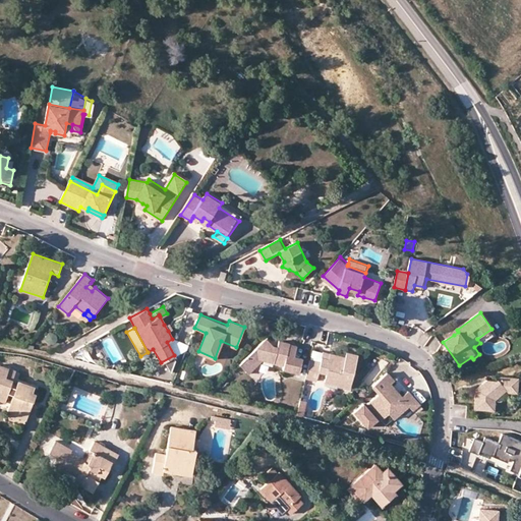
[(496,334),(491,329),(477,339),(480,343),(481,344),(496,334)]
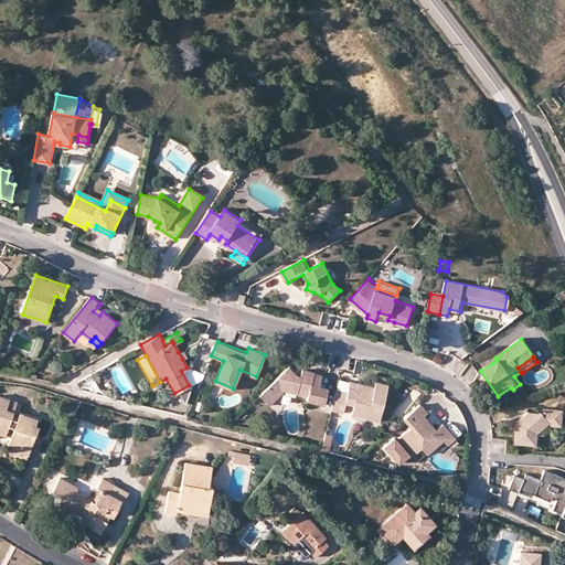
[(54,362),(51,364),(51,370),(54,373),(59,373),(62,370),(62,364),(59,362),(54,362)]
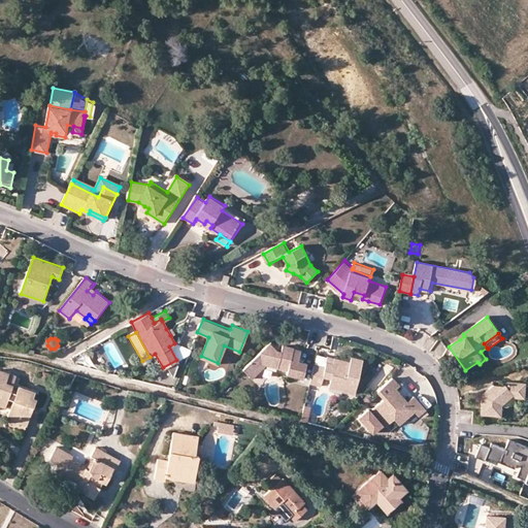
[(169,347),(176,360),(188,354),(190,351),(174,343),(169,347)]
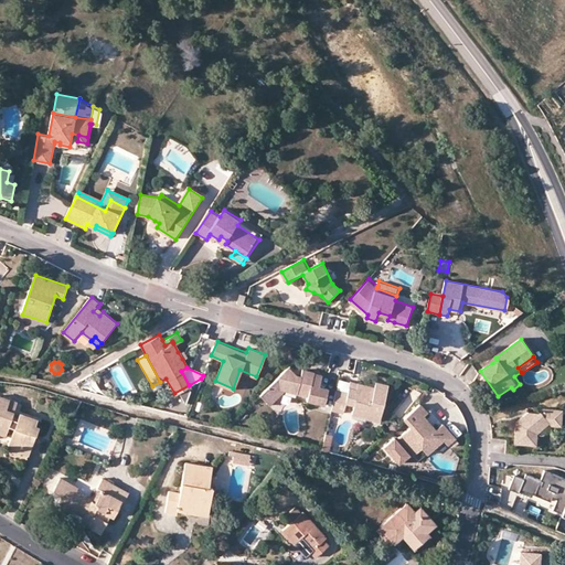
[(290,368),(269,388),(286,392),(310,397),(309,401),(318,403),(321,387),(313,385),(316,374),(316,373),(305,370),(301,376),(298,376),(290,368)]
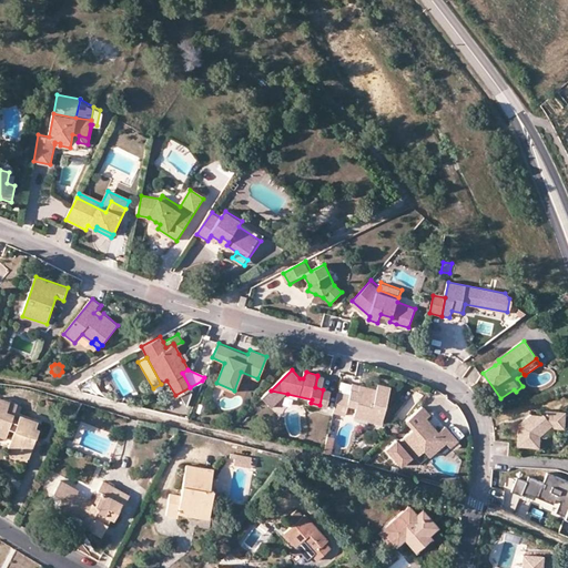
[(317,376),(315,387),(323,389),(320,405),(328,407),(332,391),(323,388),(325,377),(317,376)]
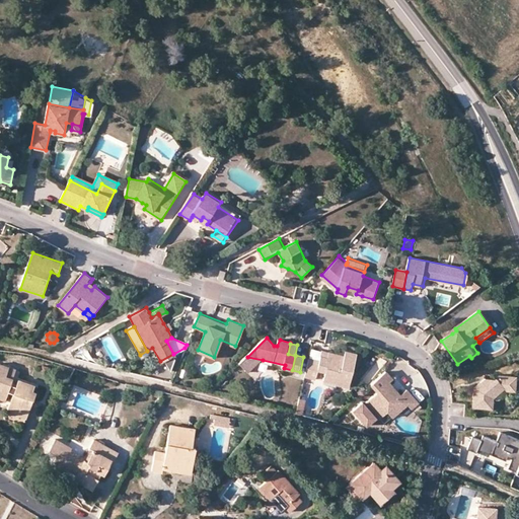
[(325,372),(325,375),(339,378),(338,384),(349,387),(357,353),(346,350),(344,357),(329,352),(327,358),(321,356),(320,361),(308,357),(304,376),(316,379),(318,370),(325,372)]
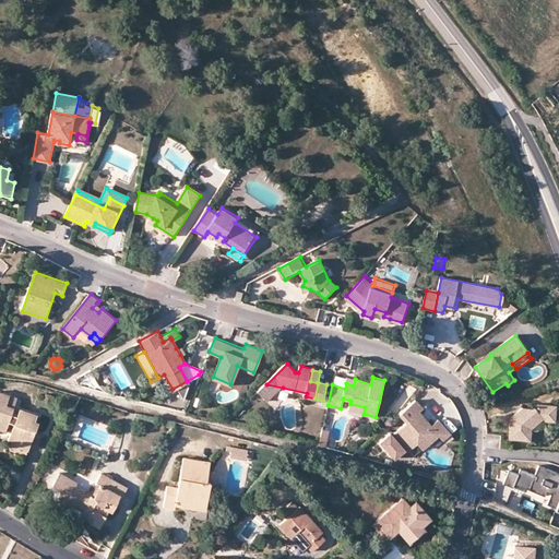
[(269,402),(283,388),(266,384),(259,391),(269,402)]
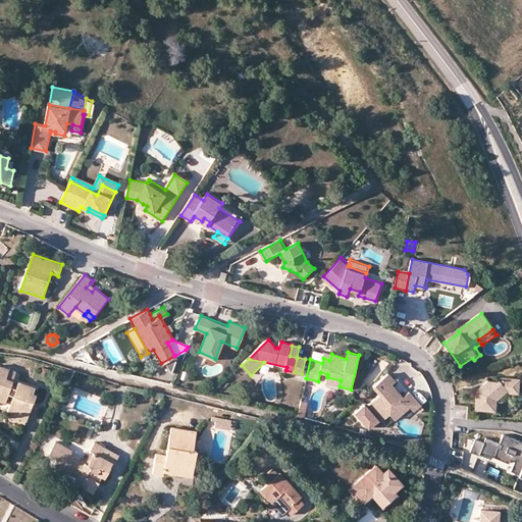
[(0,365),(0,399),(4,401),(5,398),(11,400),(7,410),(18,415),(25,417),(33,400),(25,397),(30,384),(18,380),(15,387),(10,385),(12,380),(5,377),(8,368),(0,365)]
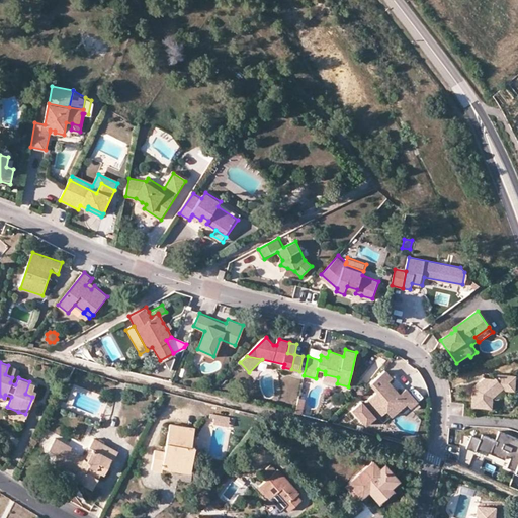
[(15,368),(8,365),(5,374),(12,377),(15,368)]
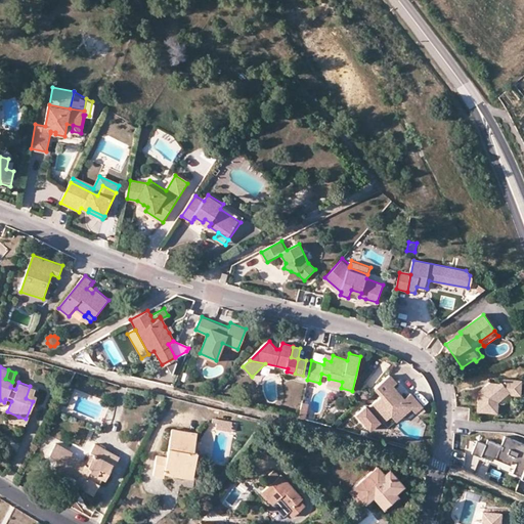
[(409,403),(412,406),(417,411),(424,405),(412,392),(405,398),(394,384),(398,381),(392,374),(377,387),(384,395),(372,405),(374,408),(372,409),(367,405),(358,413),(372,429),(381,421),(381,420),(382,419),(385,422),(393,415),(394,417),(409,403)]
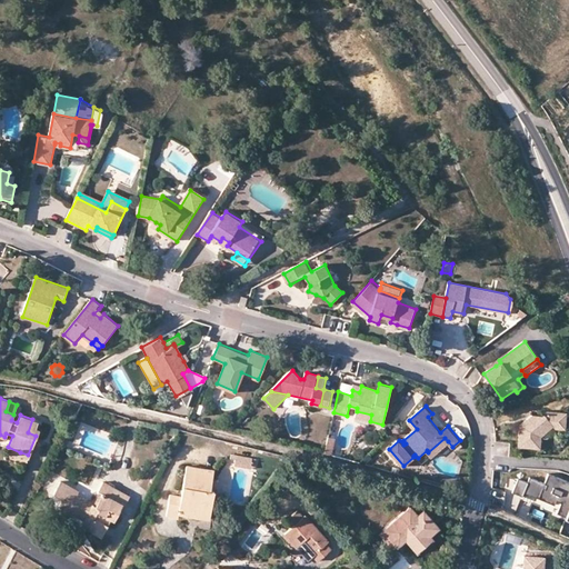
[(530,420),(525,419),(519,423),(518,445),(539,446),(540,433),(551,425),(553,427),(563,427),(565,411),(546,410),(540,415),(530,415),(530,420)]
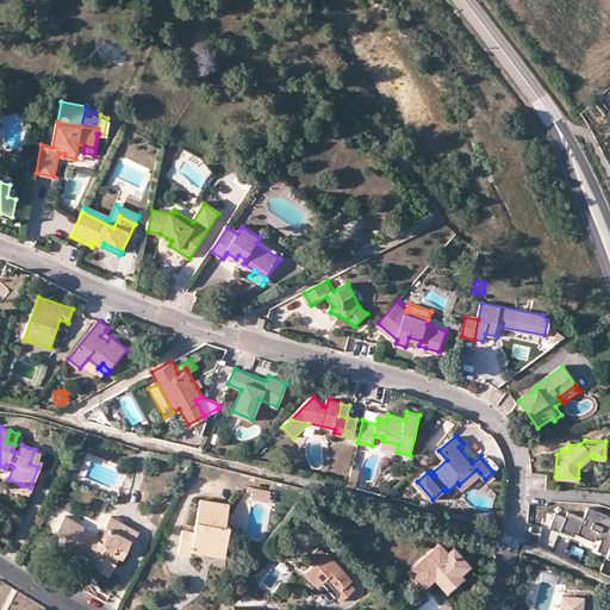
[(380,448),(397,452),(398,444),(383,441),(380,448)]
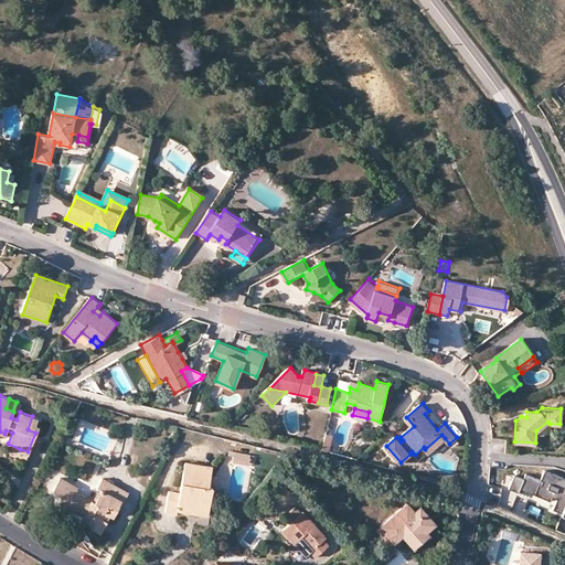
[(36,418),(32,416),(28,429),(35,433),(39,426),(34,424),(36,418)]
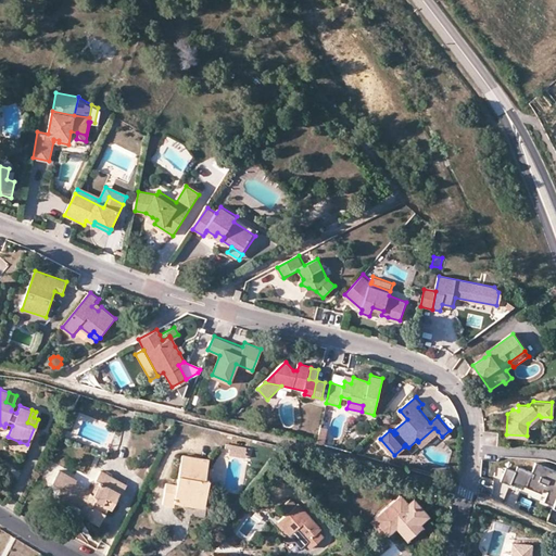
[(421,445),(438,431),(434,428),(418,442),(421,445)]
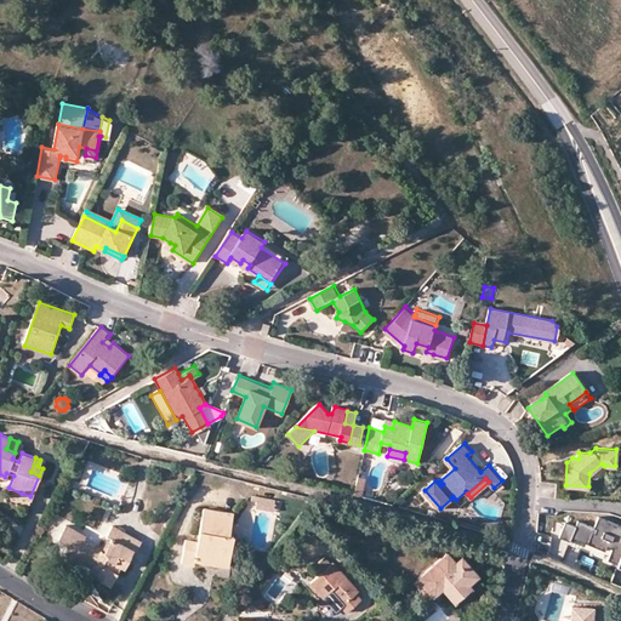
[(27,507),(30,496),(22,494),(9,488),(4,499),(27,507)]
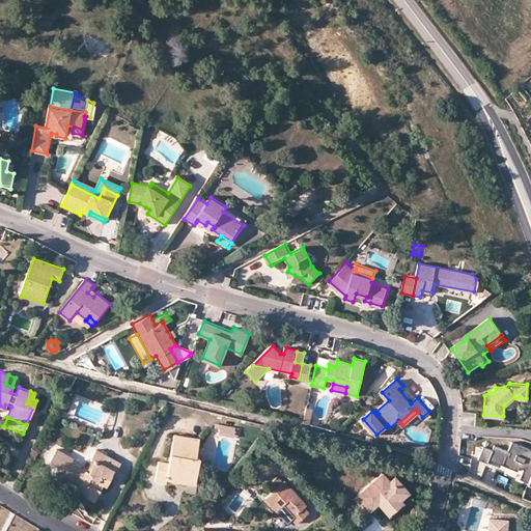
[(233,436),(235,427),(215,423),(214,426),(219,427),(218,432),(233,436)]
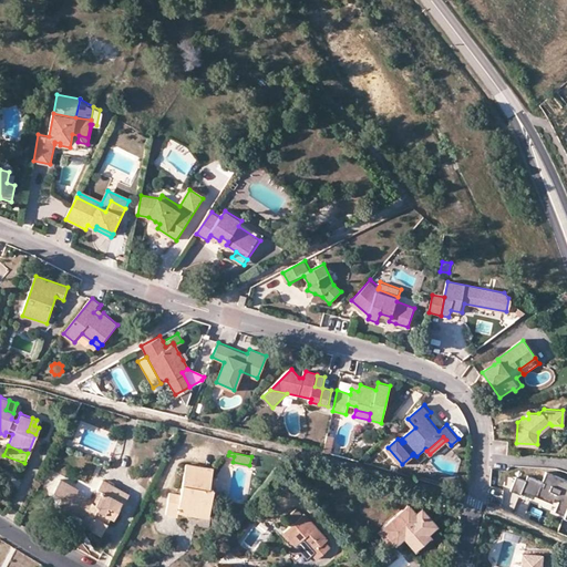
[(177,511),(187,513),(188,506),(209,509),(213,487),(209,487),(213,468),(185,463),(179,494),(168,492),(165,513),(176,515),(177,511)]
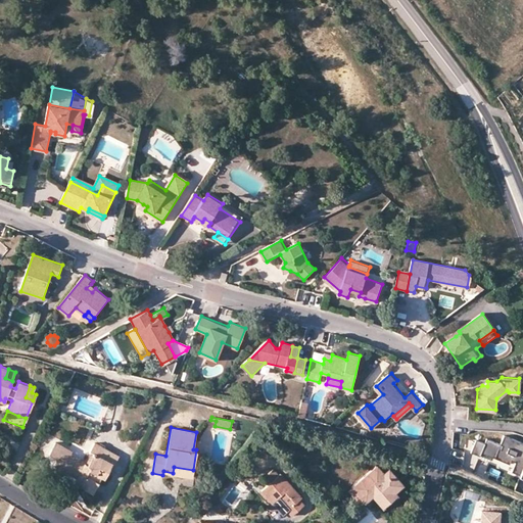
[(480,457),(481,454),(509,464),(511,461),(515,463),(511,472),(520,475),(522,466),(522,442),(504,435),(500,444),(486,439),(484,443),(476,440),(470,453),(480,457)]
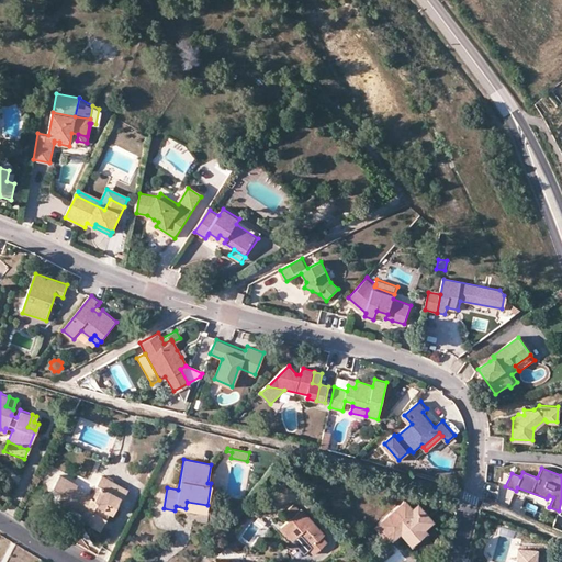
[(60,475),(53,489),(62,494),(58,499),(82,514),(83,510),(91,515),(88,521),(100,529),(109,513),(112,514),(121,498),(123,499),(128,490),(102,475),(97,485),(100,487),(94,497),(76,486),(77,484),(60,475)]
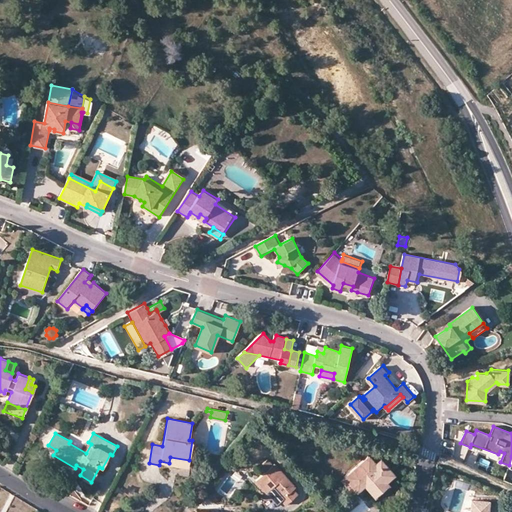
[(382,484),(385,481),(393,474),(379,459),(374,463),(367,456),(343,478),(356,491),(363,485),(368,481),(370,483),(376,478),(382,484)]
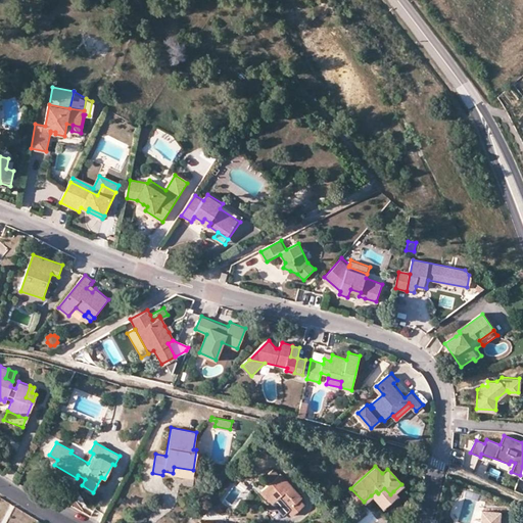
[(192,476),(193,470),(174,467),(173,473),(192,476)]
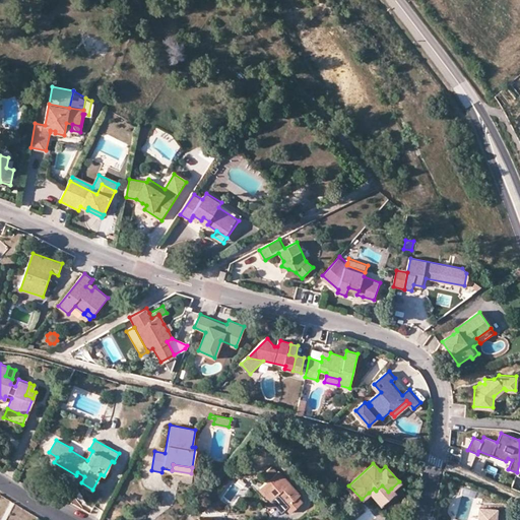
[(269,478),(276,471),(271,465),(263,472),(269,478)]
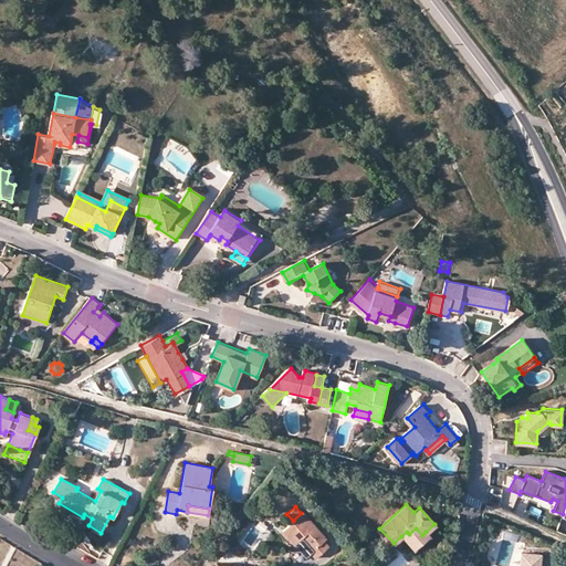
[(293,521),(282,530),(306,555),(310,552),(314,557),(328,545),(323,540),(325,536),(302,512),(301,513),(293,521)]
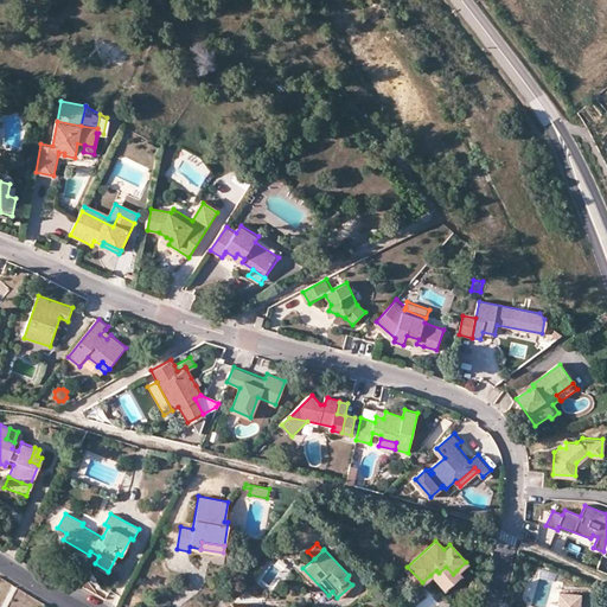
[(460,574),(457,570),(453,574),(446,567),(439,573),(436,570),(430,575),(443,588),(460,574)]
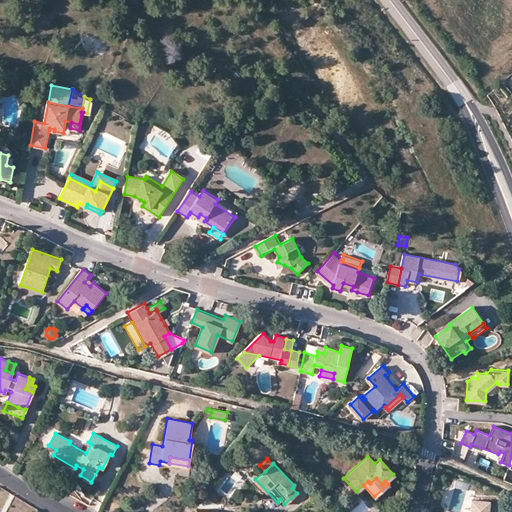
[(488,511),(490,502),(472,500),(471,510),(473,510),(473,511),(488,511)]
